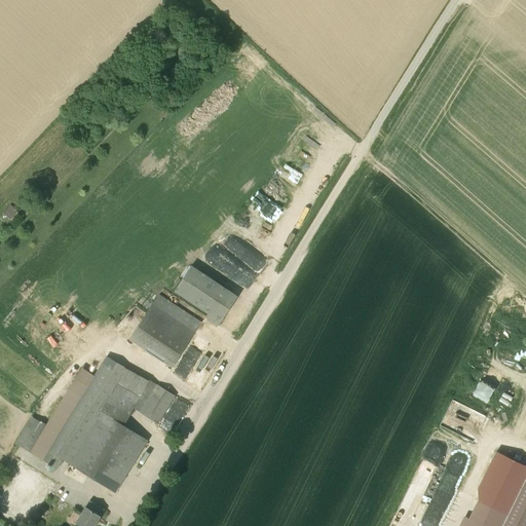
[(98,120),(95,117),(80,132),(87,139),(104,123),(99,119),(98,120)]
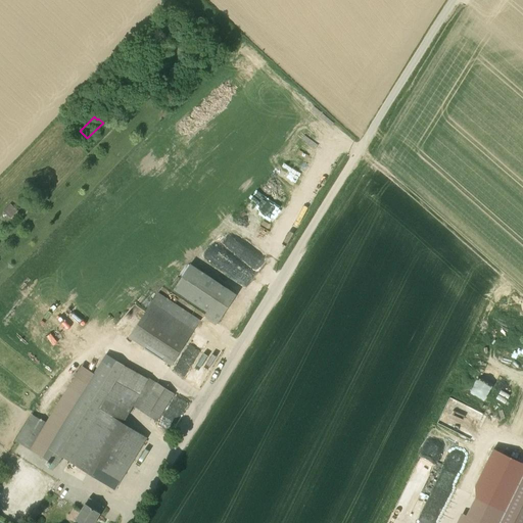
[(11,204),(4,212),(10,219),(17,210),(11,204)]
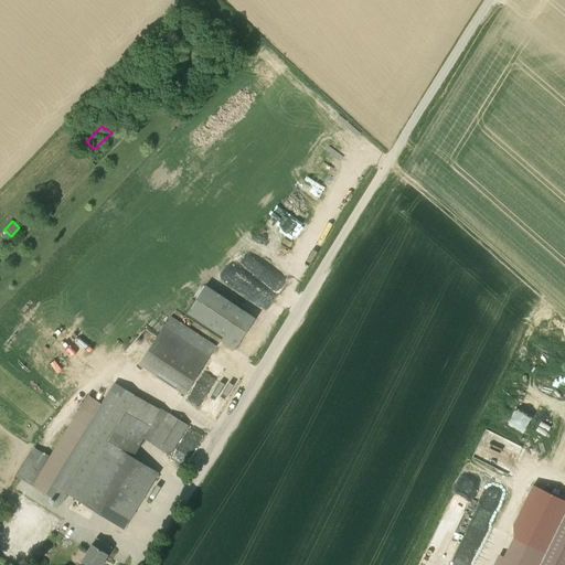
[(253,318),(203,285),(184,311),(222,338),(221,341),(225,348),(232,351),(253,318)]
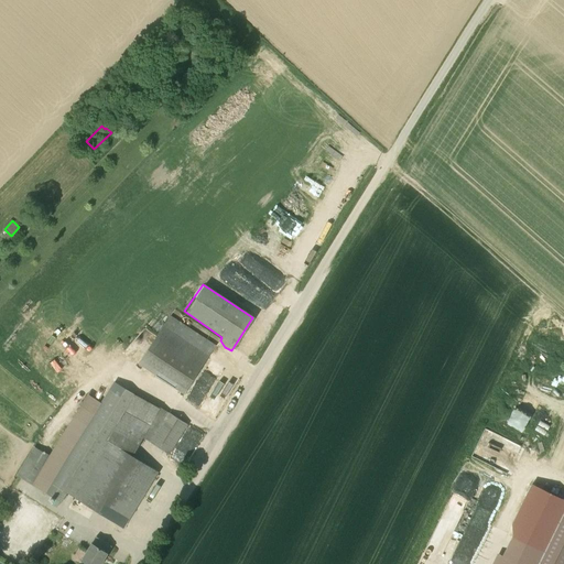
[(163,326),(139,364),(184,394),(209,357),(163,326)]
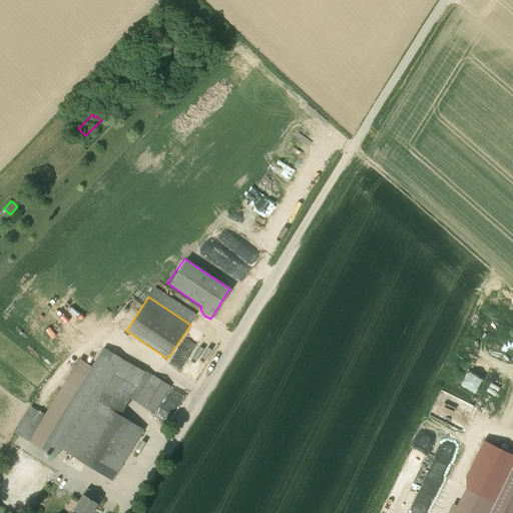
[(62,449),(67,452),(98,400),(114,374),(124,358),(103,346),(41,448),(56,456),(62,449)]
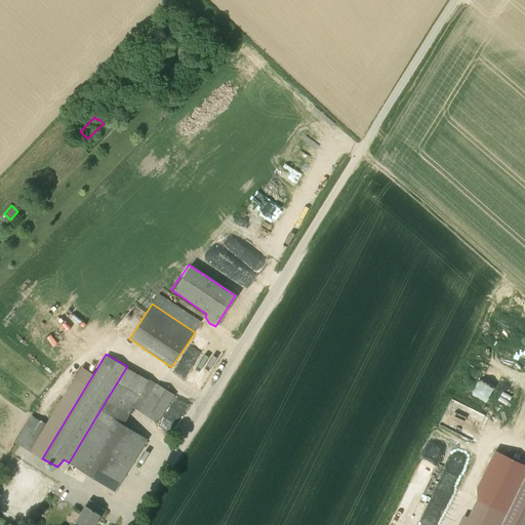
[(117,382),(101,409),(122,423),(139,395),(117,382)]
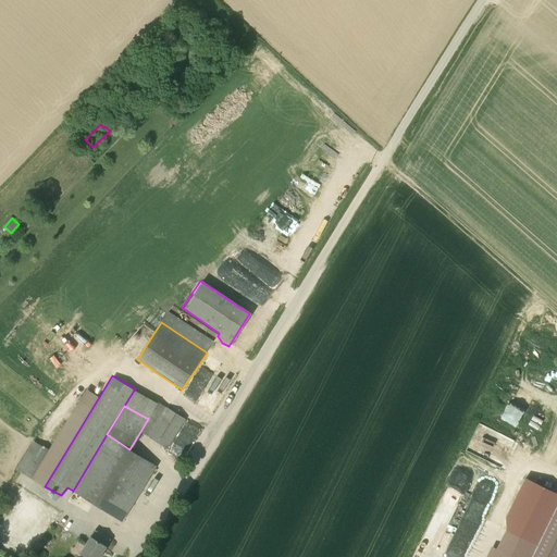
[(186,419),(168,407),(150,437),(169,448),(186,419)]
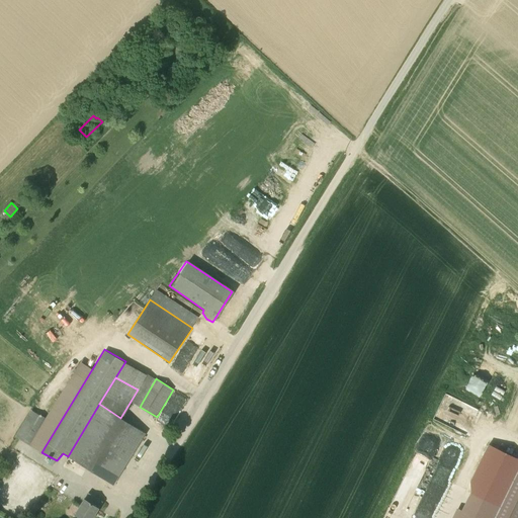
[(168,414),(174,416),(178,403),(183,405),(186,396),(175,393),(168,414)]
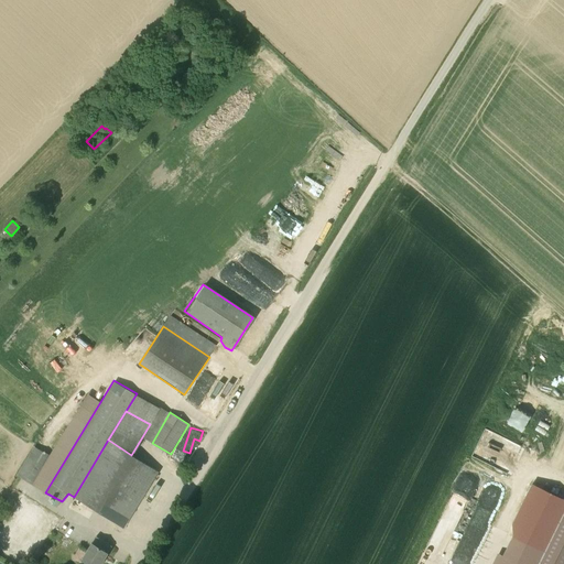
[(74,497),(123,528),(158,473),(131,455),(108,440),(74,497)]
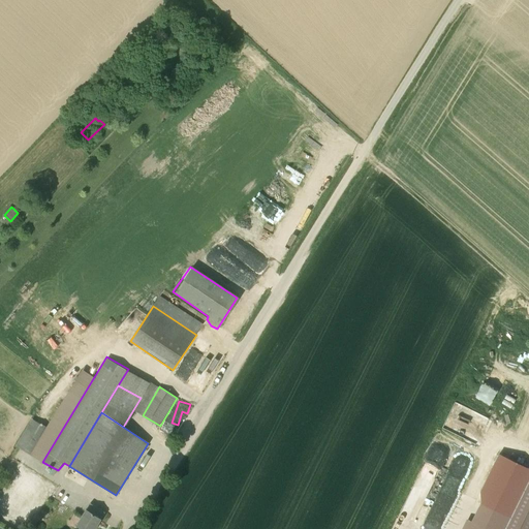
[(32,456),(49,429),(32,418),(16,445),(32,456)]
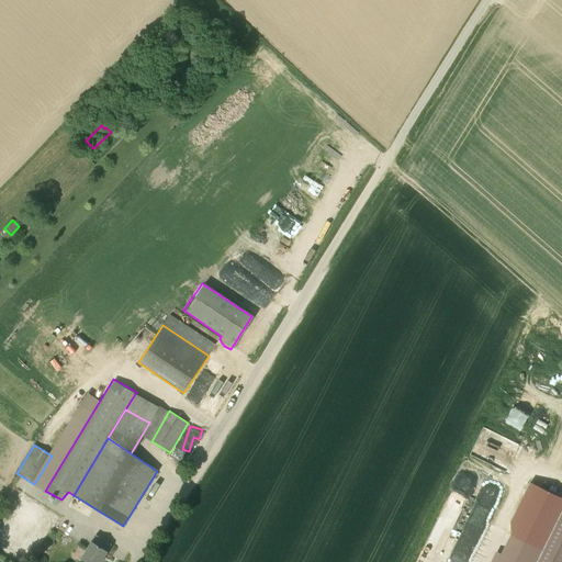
[(536,561),(561,561),(561,508),(542,550),(536,561)]
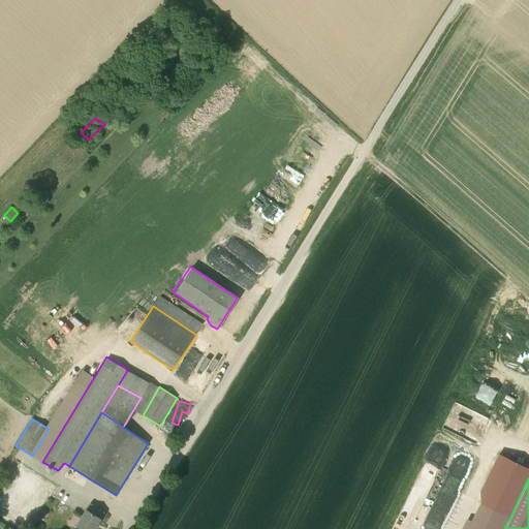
[(470,521),(466,519),(461,528),(504,528),(510,518),(479,502),(470,521)]
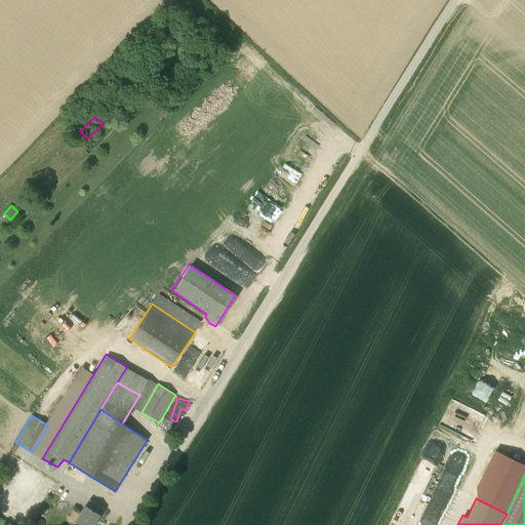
[(75,521),(81,524),(93,524),(104,509),(89,499),(87,506),(85,505),(75,521)]
